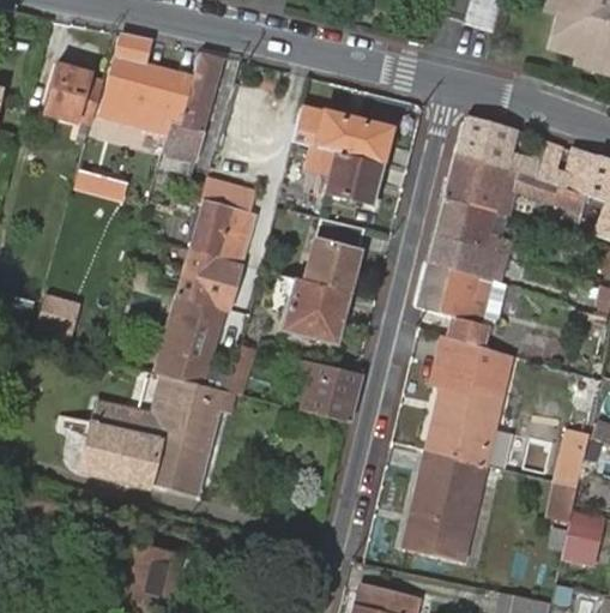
[(469,0),(460,26),(490,37),(501,0),(469,0)]
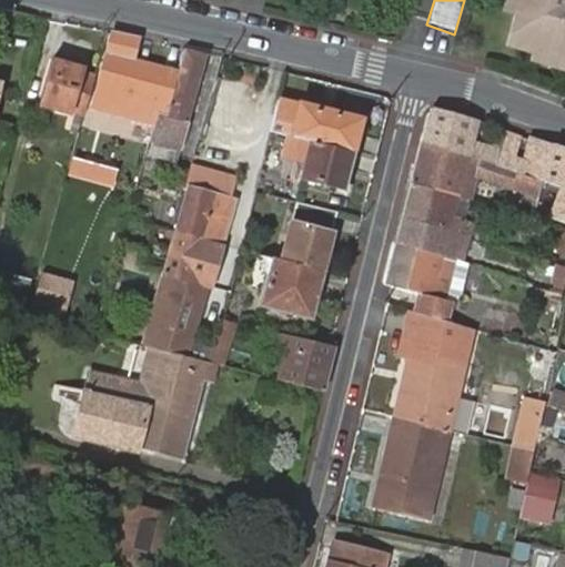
[(504,0),(500,12),(510,14),(500,51),(521,58),(540,63),(558,69),(564,71),(564,0),(504,0)]
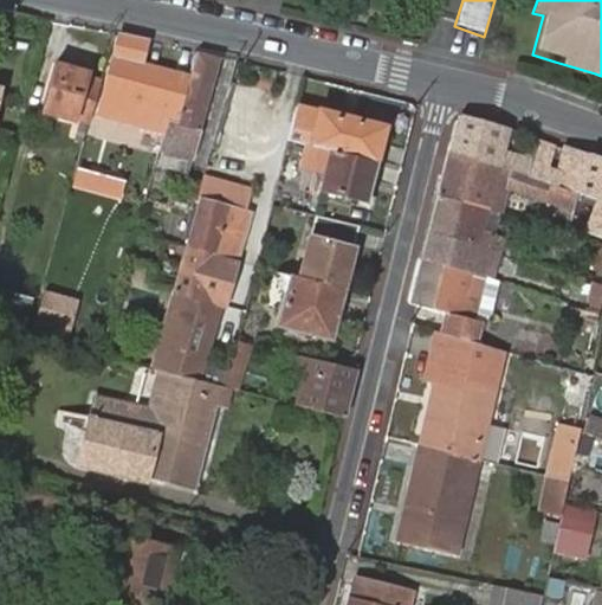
[(147,42),(122,36),(104,96),(122,102),(120,109),(133,113),(135,105),(179,117),(191,76),(142,65),(147,42)]
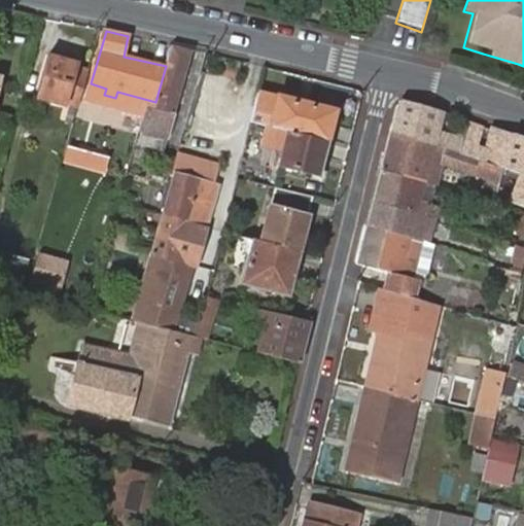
[(172,44),(166,66),(155,102),(152,112),(145,110),(138,135),(140,137),(138,146),(162,152),(165,142),(167,142),(194,49),(172,44)]
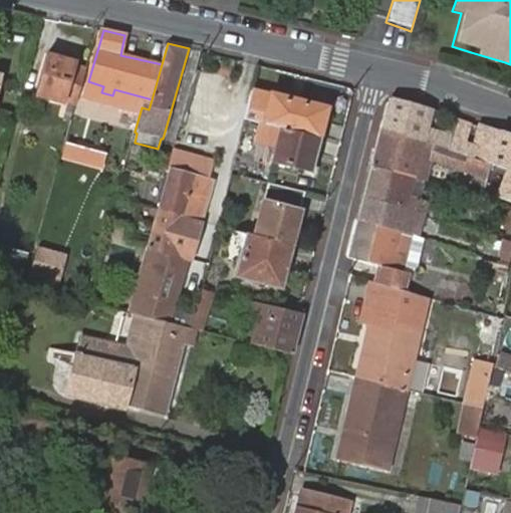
[(468,58),(485,64),(488,57),(471,52),(468,58)]
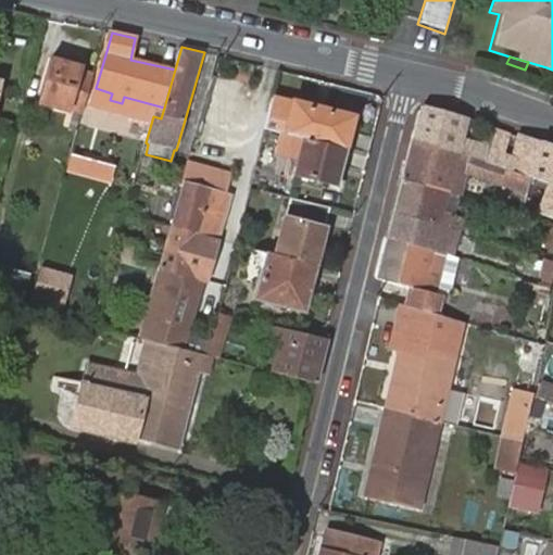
[(83,112),(92,76),(79,72),(79,68),(51,61),(39,103),(68,112),(70,108),(74,110),(83,112)]
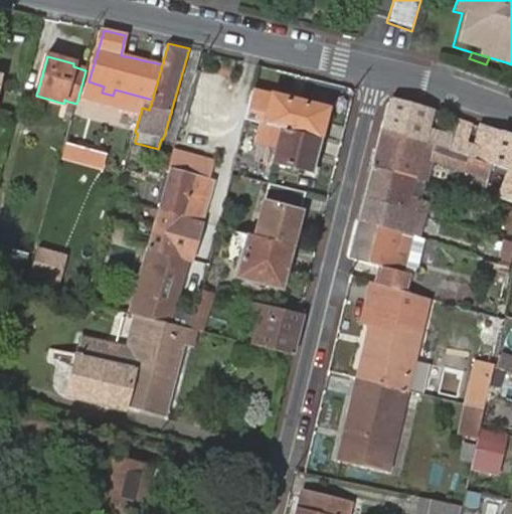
[(503,69),(506,62),(489,57),(486,64),(503,69)]
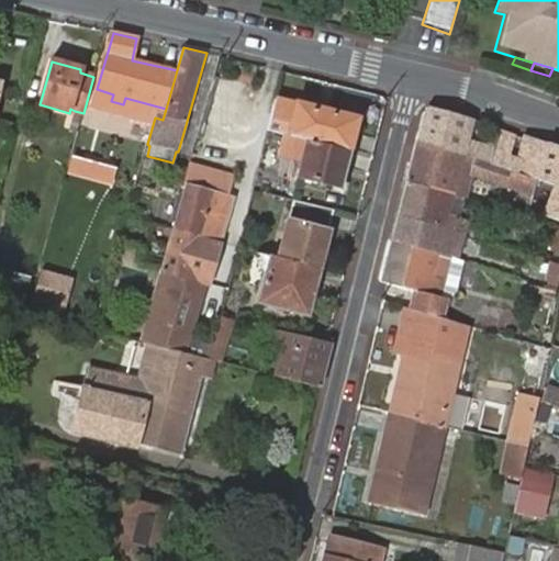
[(113,94),(97,89),(94,100),(155,118),(163,120),(166,109),(125,98),(123,104),(111,101),(113,94)]
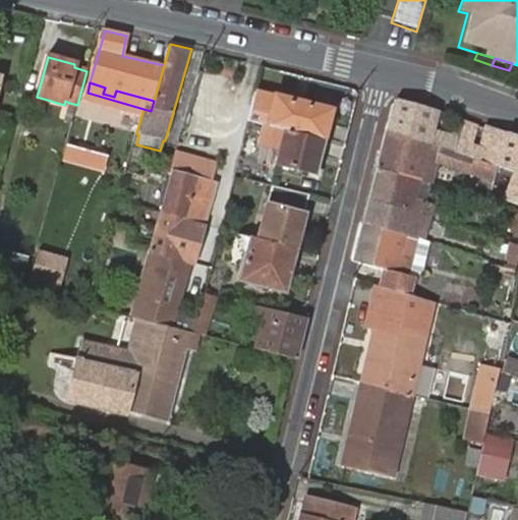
[(282,99),(255,93),(248,122),(274,127),(287,131),(325,140),(330,141),(337,113),(282,99)]
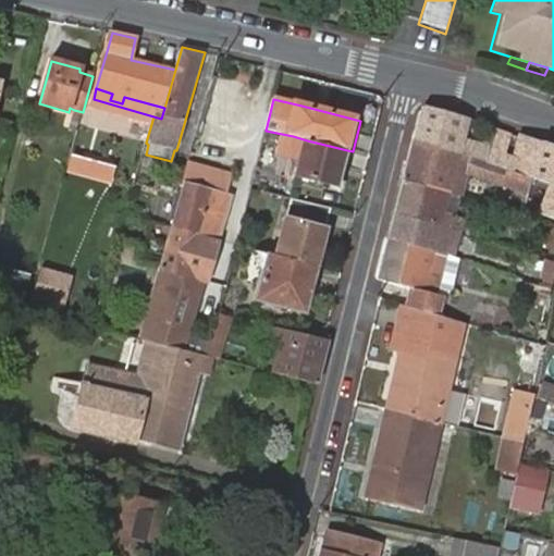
[(422,116),(415,139),(457,152),(463,136),(468,119),(428,108),(422,116)]
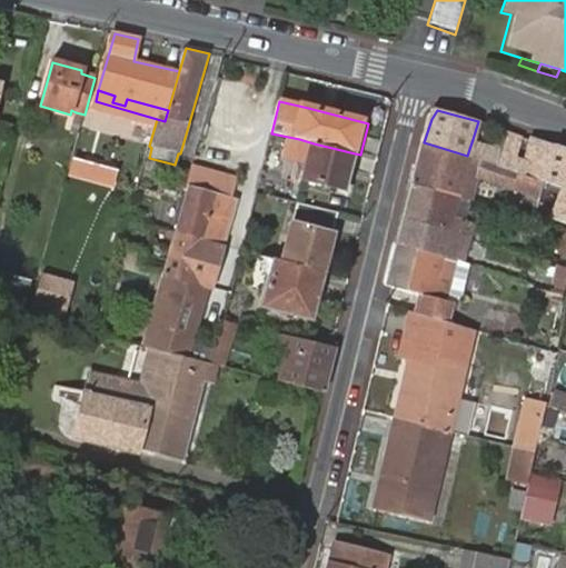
[(79,136),(85,115),(76,112),(70,133),(79,136)]
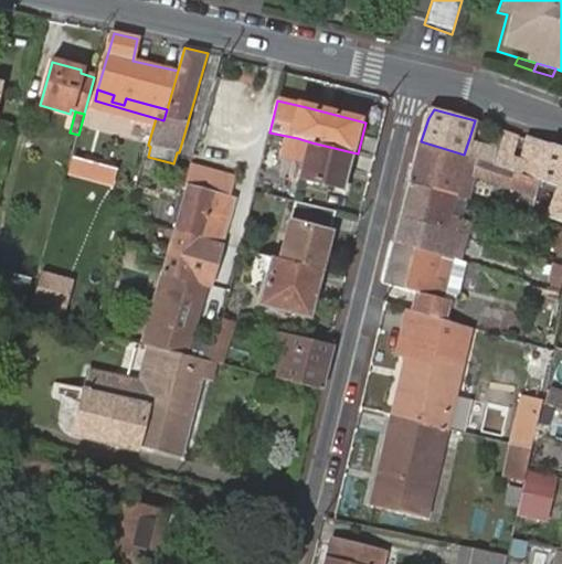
[(520,137),(502,130),(497,148),(491,163),(512,171),(541,180),(561,187),(561,150),(529,139),(528,139),(523,156),(515,152),(520,137)]
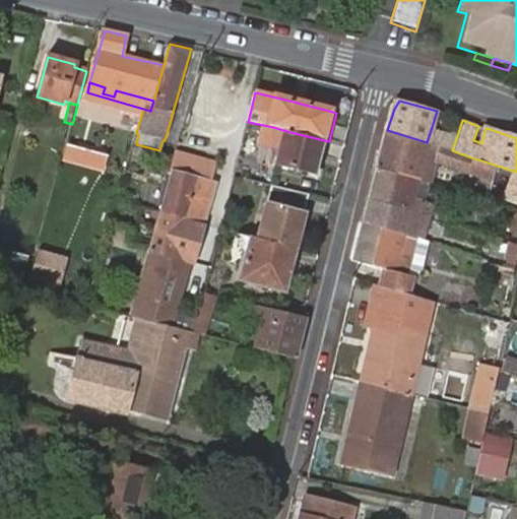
[(457,136),(432,127),(427,142),(452,150),(457,136)]
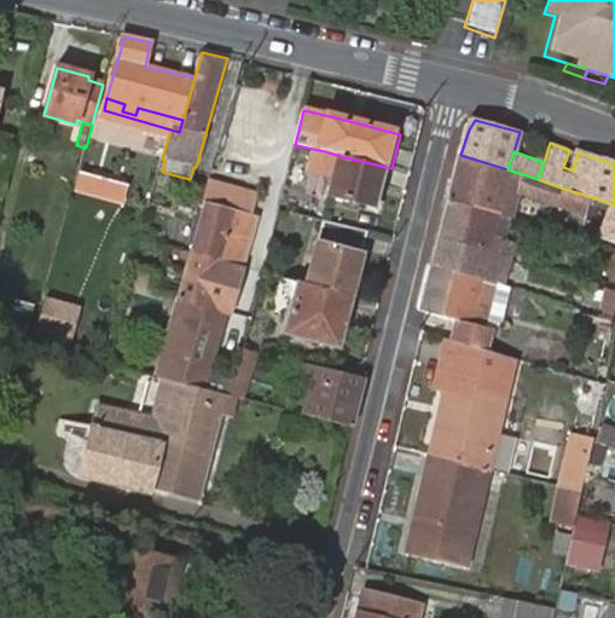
[(457,167),(448,200),(498,214),(514,219),(521,194),(587,213),(589,209),(592,197),(561,188),(538,179),(508,169),(460,155),(457,167)]
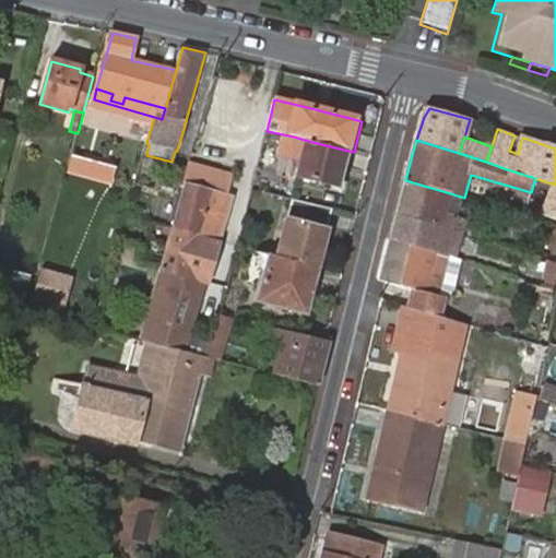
[(349,151),(308,141),(299,177),(332,186),(336,167),(344,168),(349,151)]
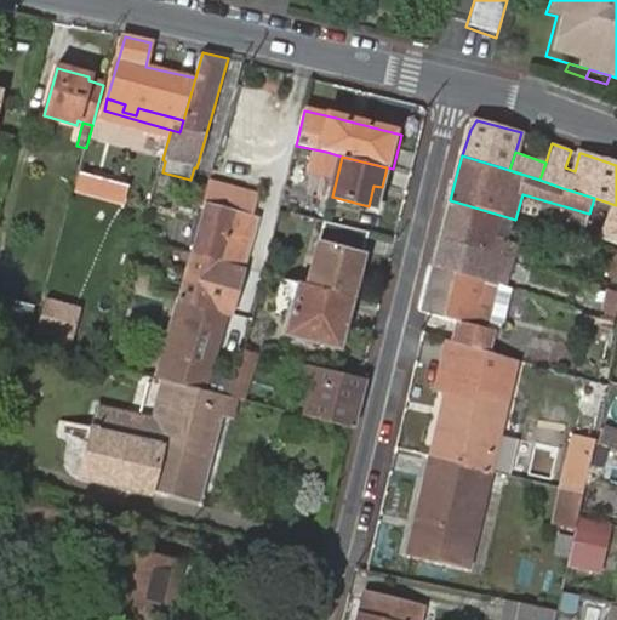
[(84,193),(119,205),(123,193),(87,181),(84,193)]
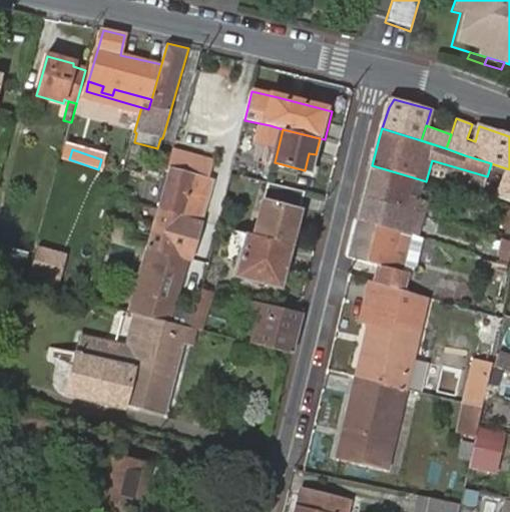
[(311,172),(316,154),(309,153),(305,170),(311,172)]
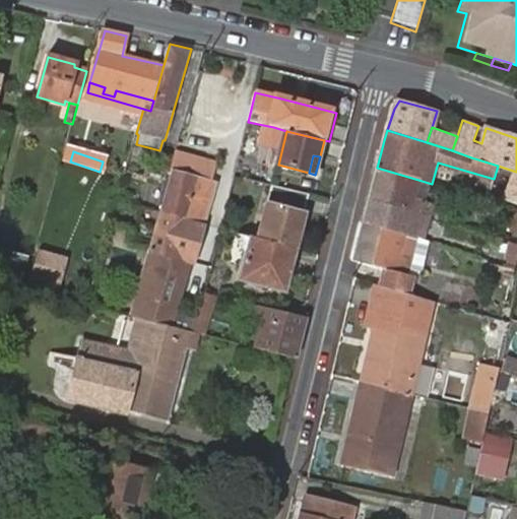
[(197,171),(179,166),(176,177),(172,176),(149,252),(170,257),(167,270),(184,275),(188,261),(193,262),(204,225),(202,224),(213,185),(195,181),(197,171)]
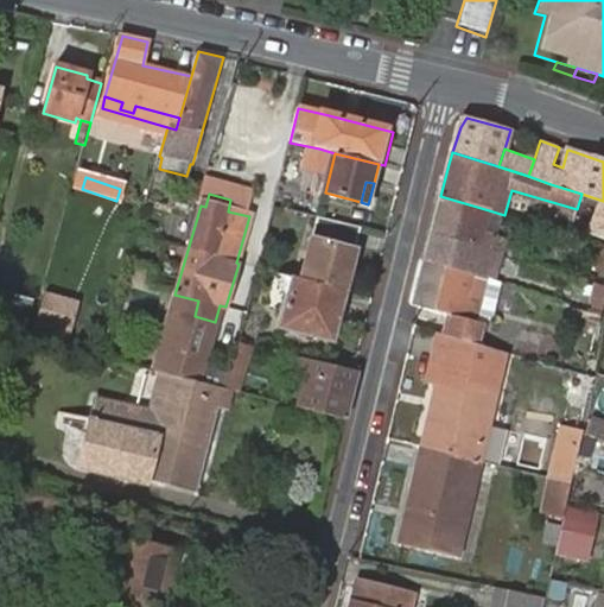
[(603,201),(582,194),(578,206),(599,213),(599,212),(603,213),(603,201)]
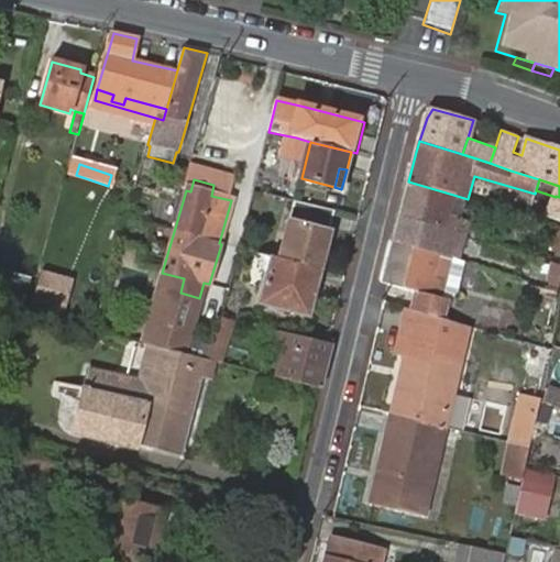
[(408,182),(401,215),(442,227),(467,233),(469,223),(462,221),(447,217),(453,195),(408,182)]
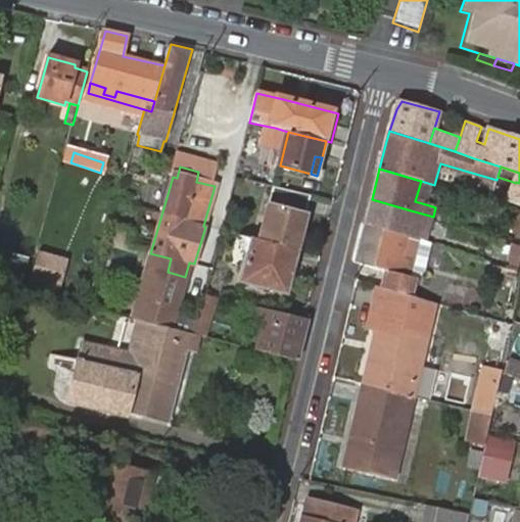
[(415,201),(429,205),(434,185),(421,181),(415,201)]
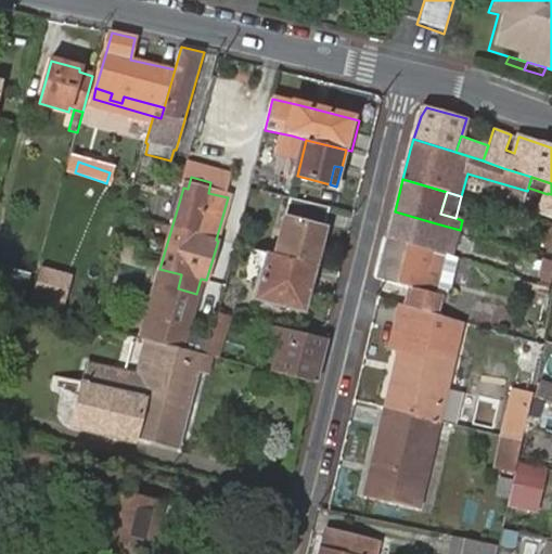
[(551,194),(548,193),(548,194),(540,215),(551,217),(551,194)]
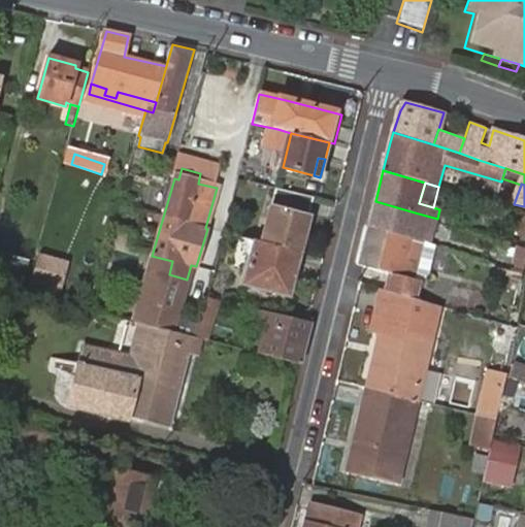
[(315,197),(276,188),(263,242),(300,252),(315,197)]
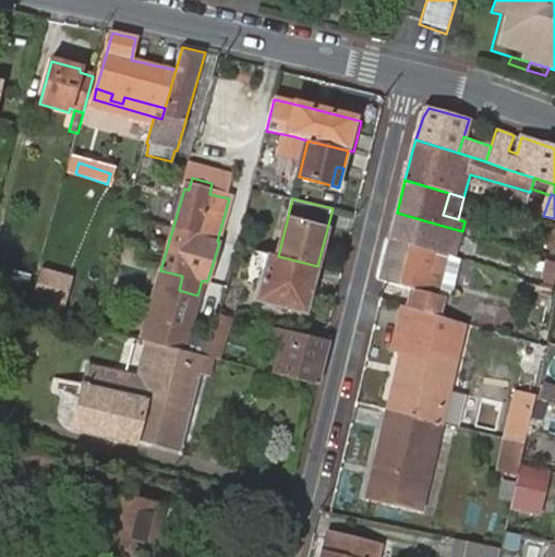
[(397,213),(389,241),(431,252),(438,225),(397,213)]
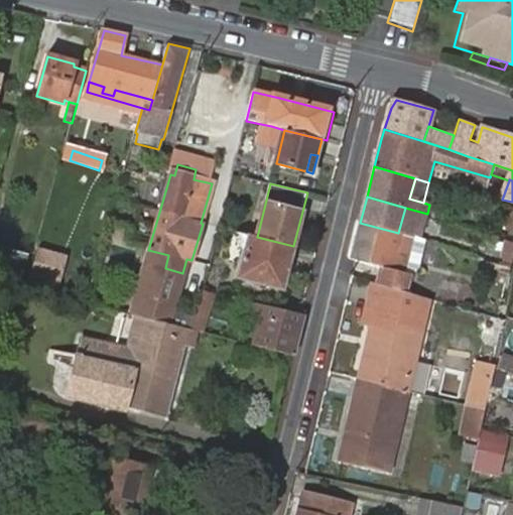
[(360,223),(351,258),(354,258),(350,271),(388,282),(391,272),(402,275),(414,237),(398,233),(360,223)]
